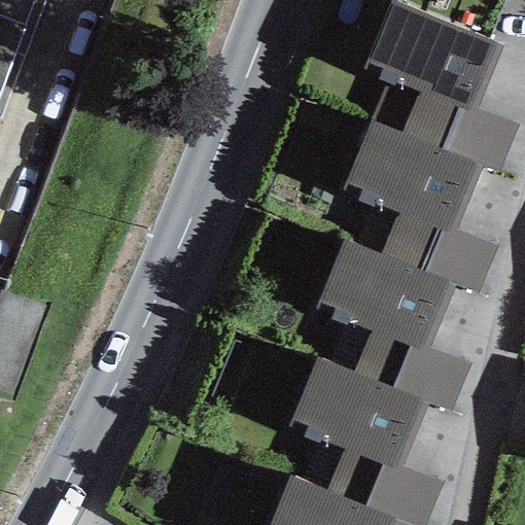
[(0,0),(0,104),(40,0),(0,0)]
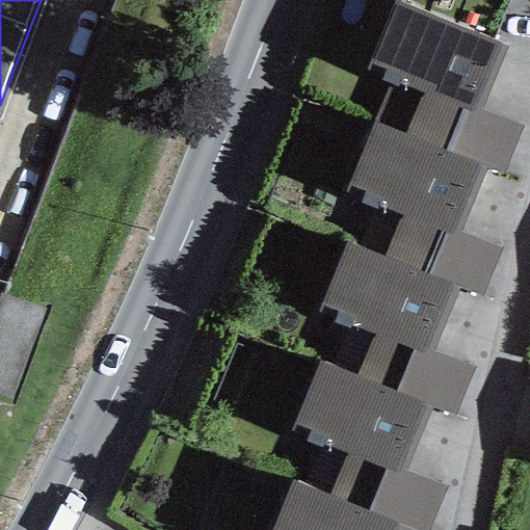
[(510,43),(402,0),(395,0),(367,71),(421,93),(480,116),(483,109),(510,43)]
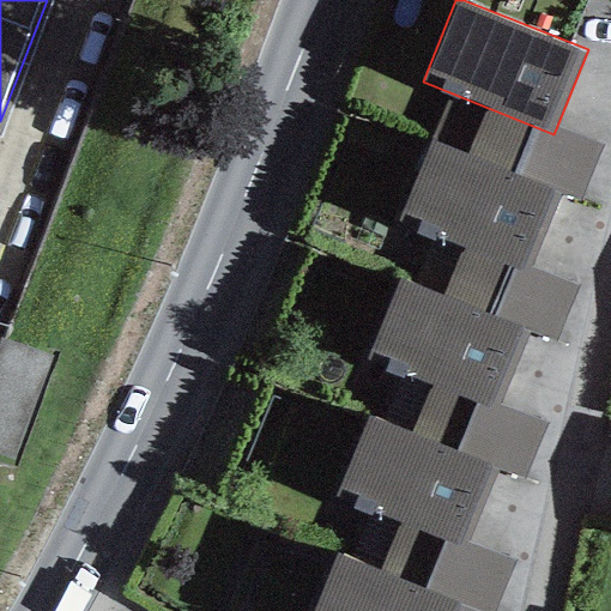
[(470,155),(562,192),(581,200),(604,144),(557,126),(554,134),(485,107),(470,155)]
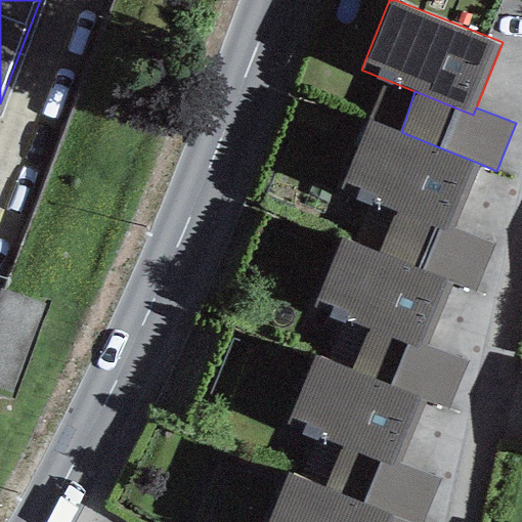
[(401,132),(370,119),(341,187),(396,209),(453,230),(454,227),(480,164),(401,132)]
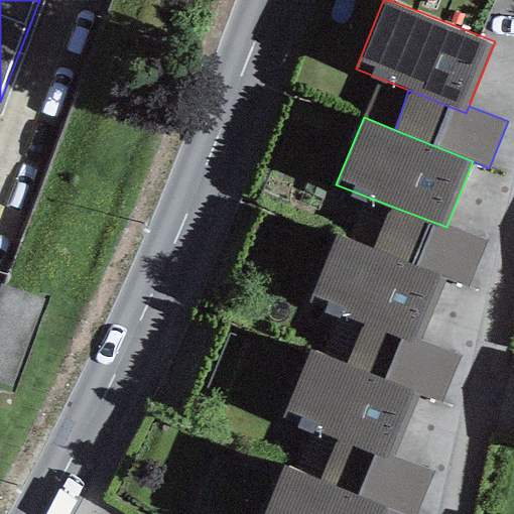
[(374,247),(446,276),(469,285),(486,239),(447,224),(446,227),(390,206),(374,247)]
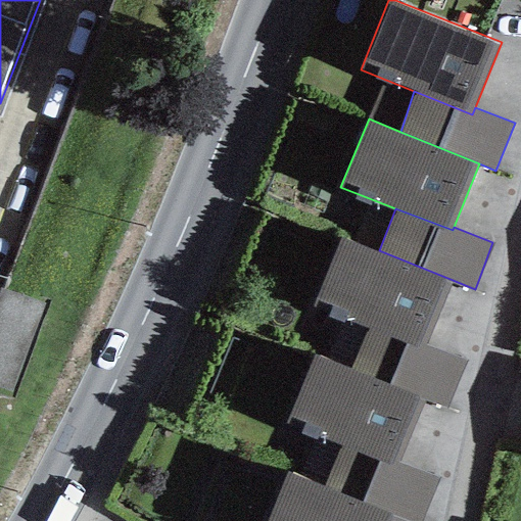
[(379,250),(342,235),(314,309),(369,328),(426,348),(427,344),(453,280),(379,250)]
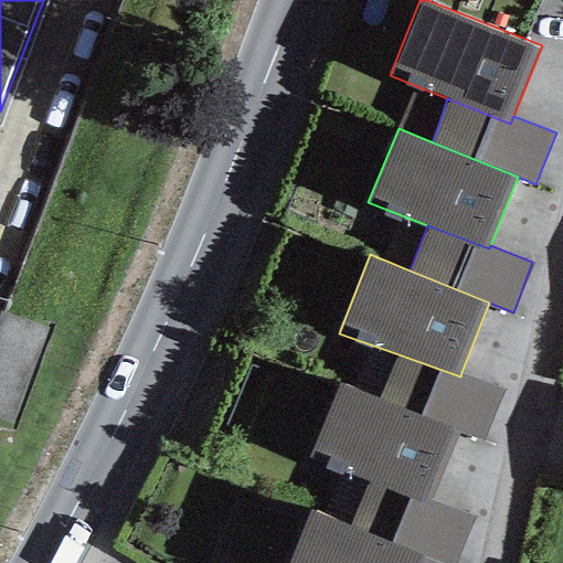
[(0,389),(21,396),(49,310),(8,297),(0,320),(0,389)]
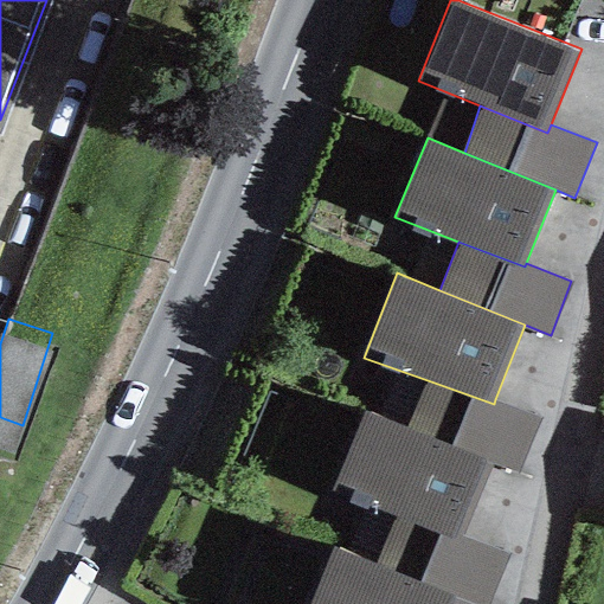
[(407,426),(492,462),(519,471),(541,416),(495,399),(494,404),(428,380),(407,426)]
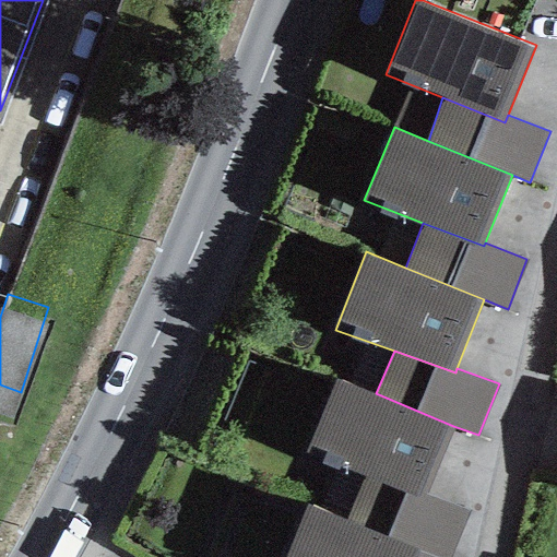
[(376,393),(338,378),(306,455),(366,477),(424,498),(427,492),(453,426),(376,393)]
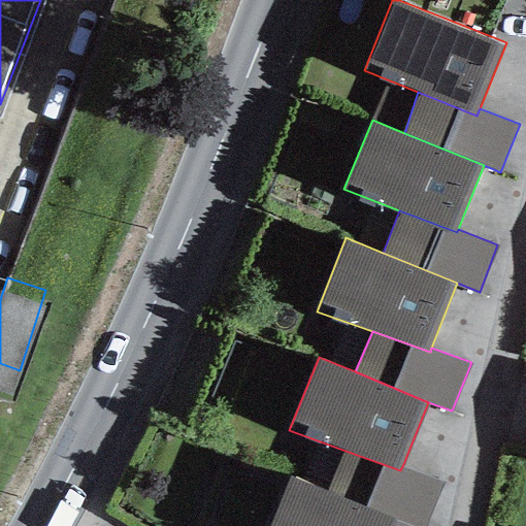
[(327,490),(416,525),(425,525),(445,480),(403,464),(400,470),(346,451),(327,490)]
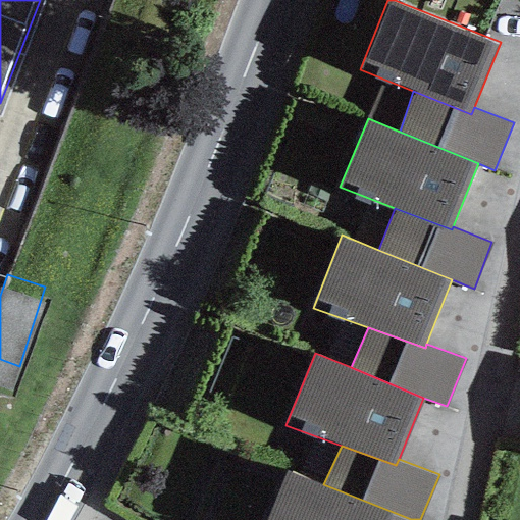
[(411,519),(323,484),(288,469),(267,519),(411,519)]
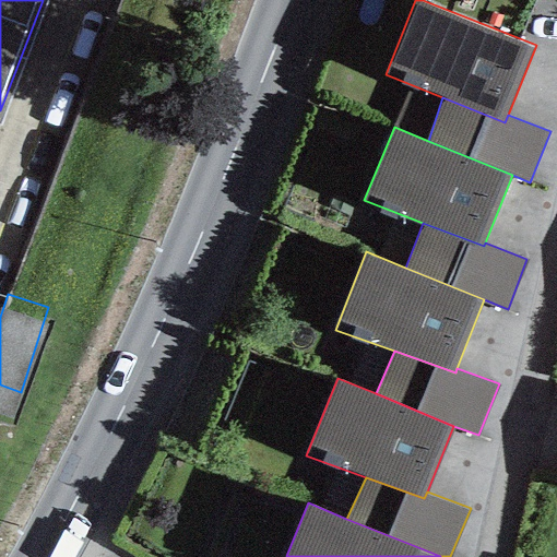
All buildings are outlined.
